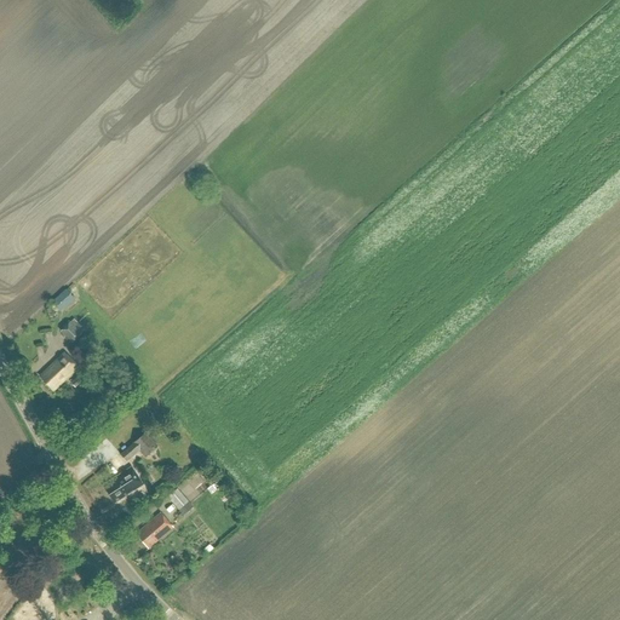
[(61,311),(74,298),(65,290),(52,303),(61,311)]
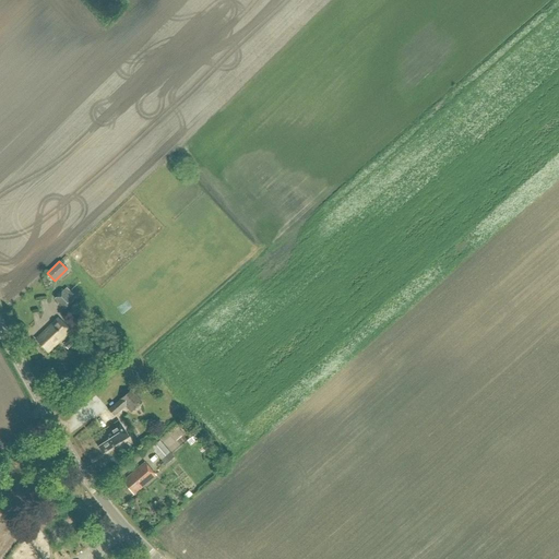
[(64,309),(73,300),(63,289),(55,298),(64,309)]
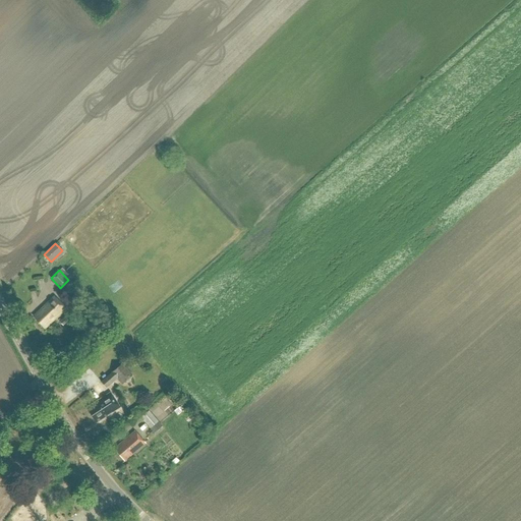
[(45,329),(66,308),(54,296),(34,316),(45,329)]
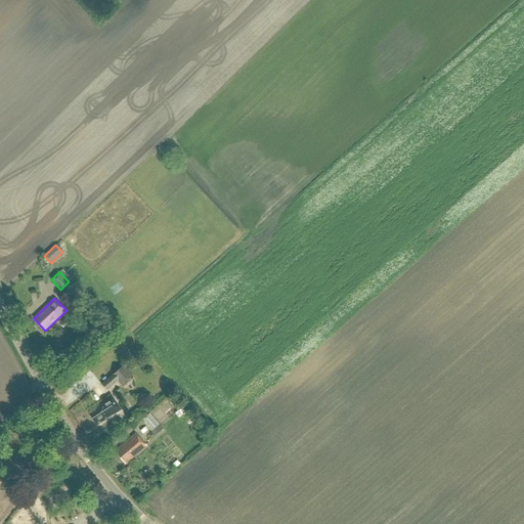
[(63,328),(69,322),(64,318),(58,323),(63,328)]
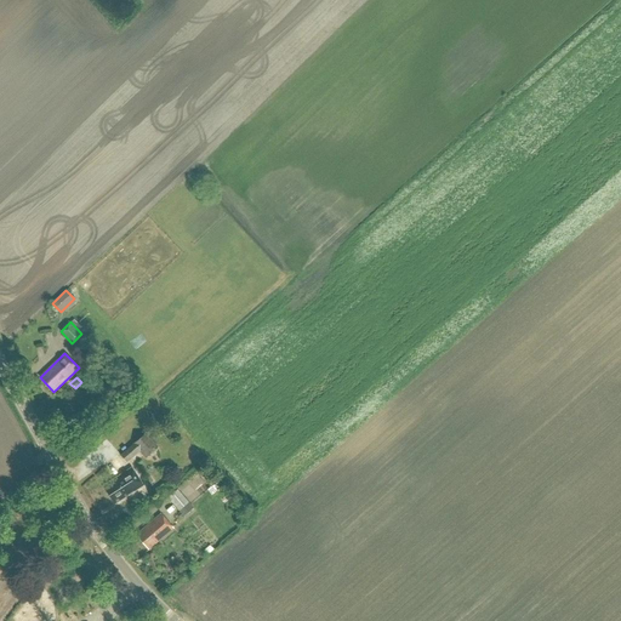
[(144,457),(158,446),(146,432),(134,443),(120,454),(126,462),(140,451),(144,457)]
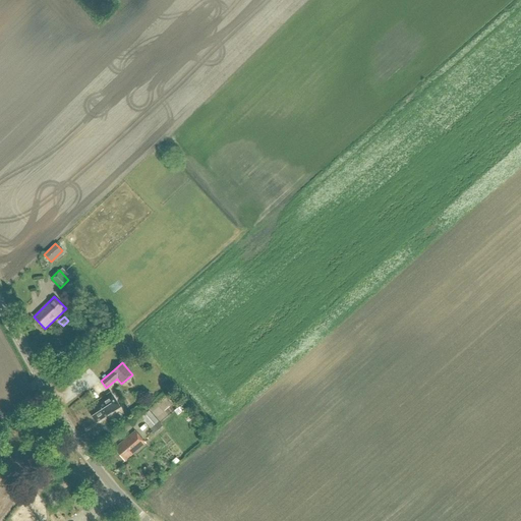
[(100,419),(118,407),(109,394),(90,406),(91,408),(88,410),(94,419),(99,417),(100,419)]
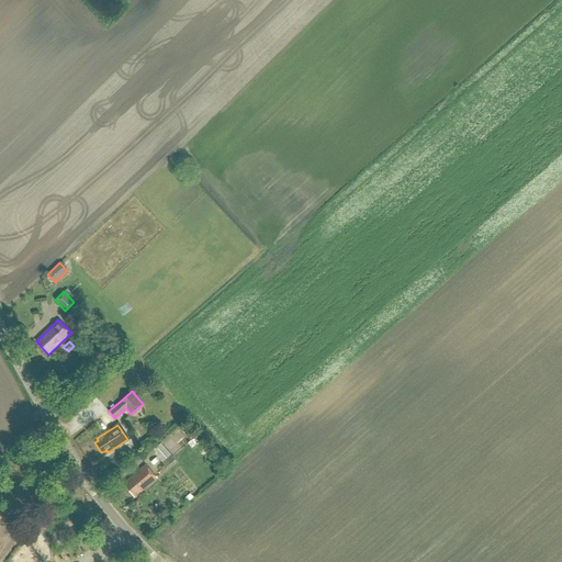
[(166,467),(175,459),(161,442),(152,450),(166,467)]
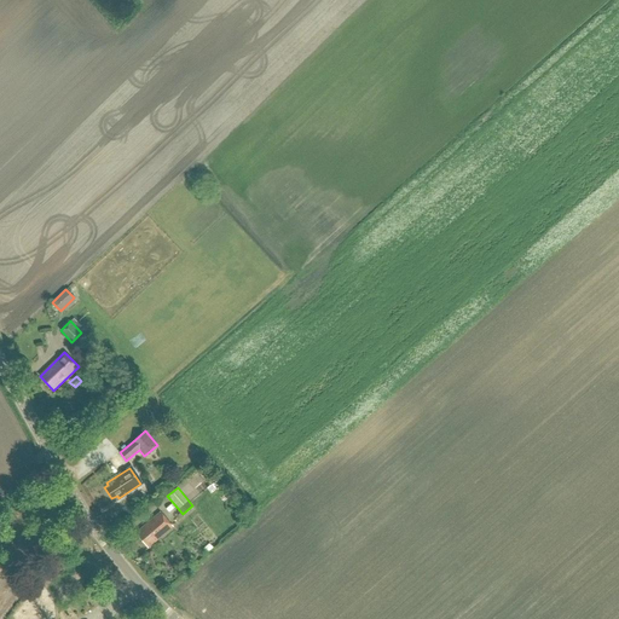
[(136,532),(145,544),(148,547),(172,527),(160,513),(136,532)]
